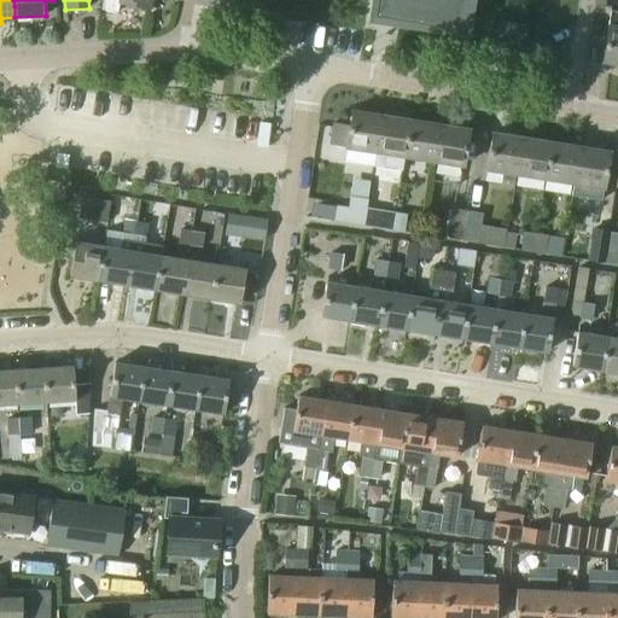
[(117,13),(118,4),(150,10),(151,0),(103,0),(101,11),(117,13)]
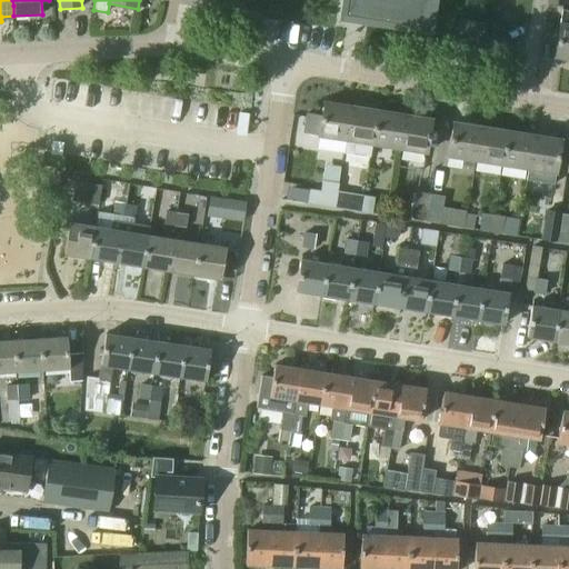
[(361,0),(359,18),(428,29),(432,0),(361,0)]
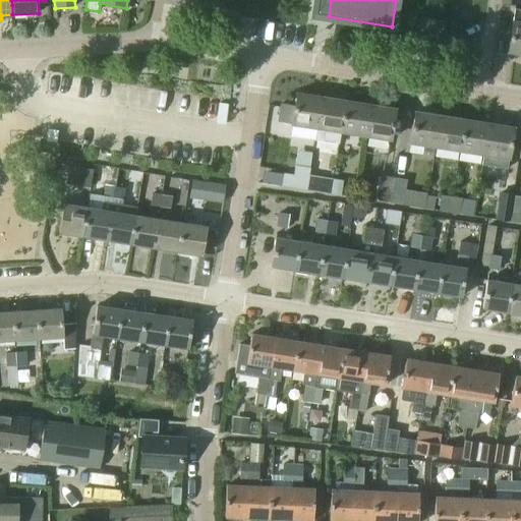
[(520,10),(514,9),(513,21),(508,53),(520,55),(520,10)]
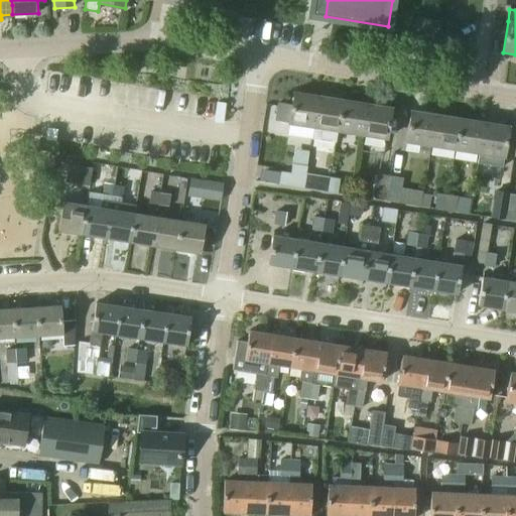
[(416,15),(415,25),(412,38),(437,42),(441,20),(416,15)]
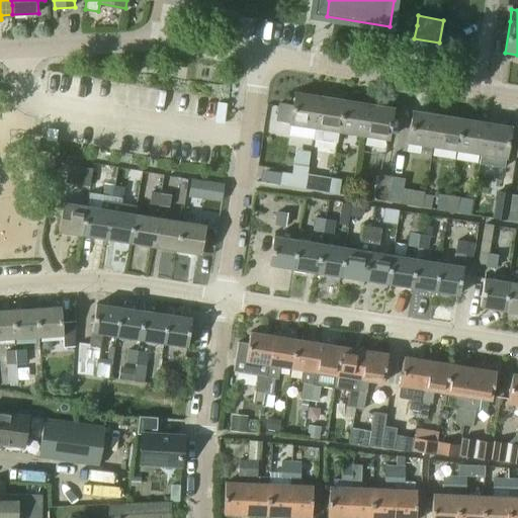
[(290,124),(315,128),(320,97),(294,93),(293,105),(278,103),(275,121),(290,123),(290,124)]
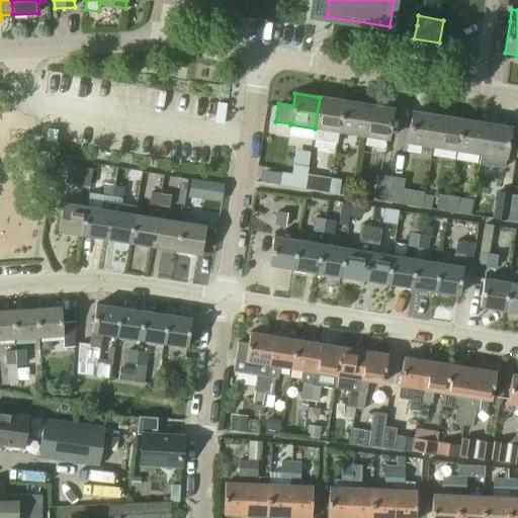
[(336,146),(338,132),(343,100),(320,97),(315,128),(313,142),(336,146)]
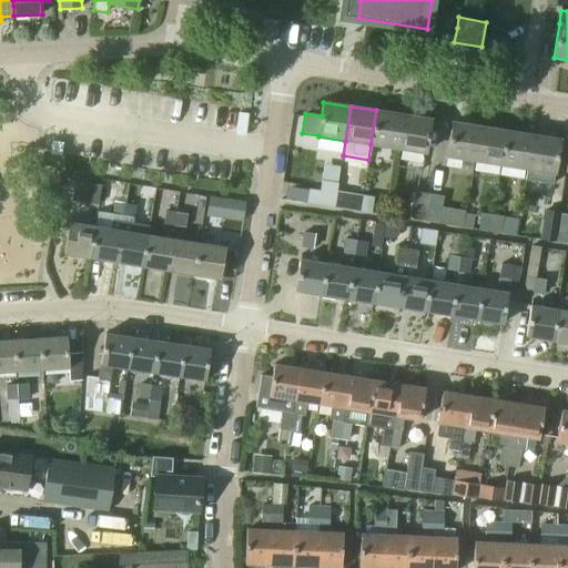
[(404,114),(376,110),(371,144),(398,149),(404,114)]
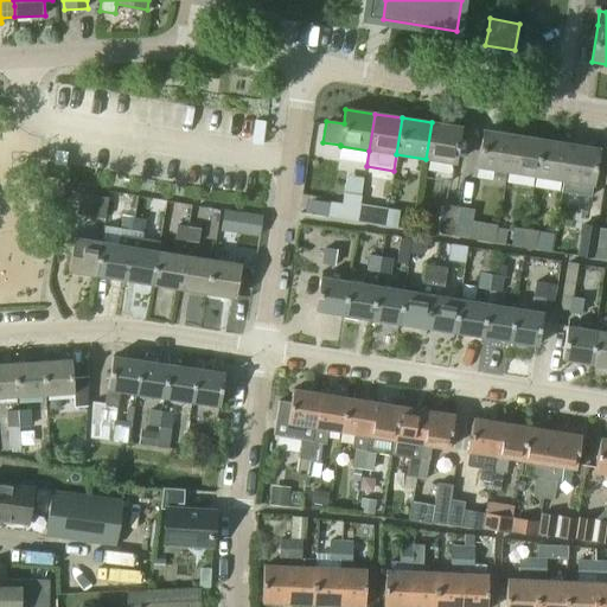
[(432,122),(426,159),(455,164),(461,127),(458,127),(459,122),(445,120),(443,125),(432,122)]
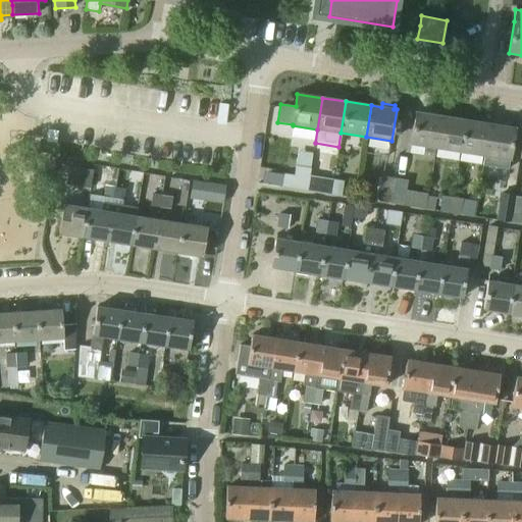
[(416,112),(411,144),(426,147),(425,153),(434,154),(435,148),(440,116),(416,112)]
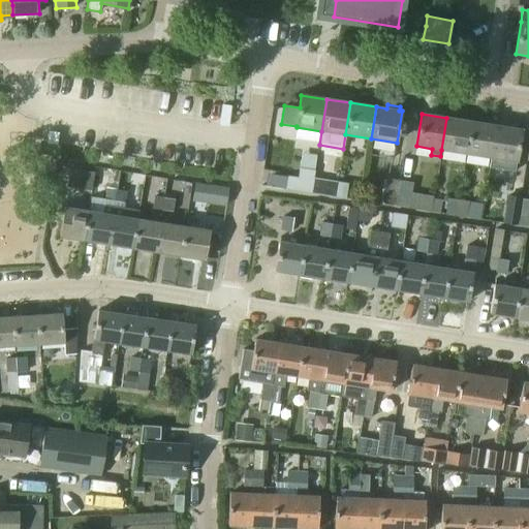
[(466,154),(471,122),(446,118),(441,150),(466,154)]
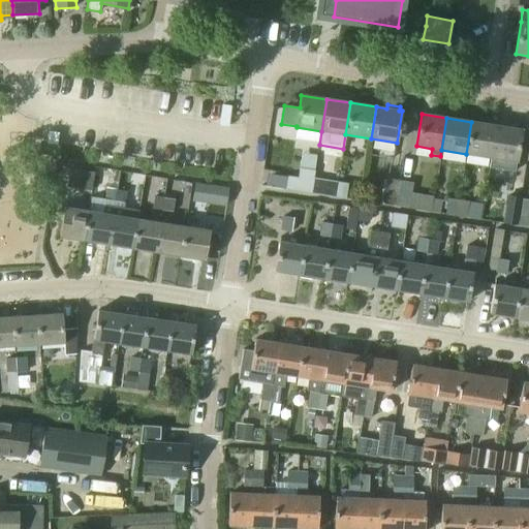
[(491,158),(496,125),(471,122),(466,154),(491,158)]
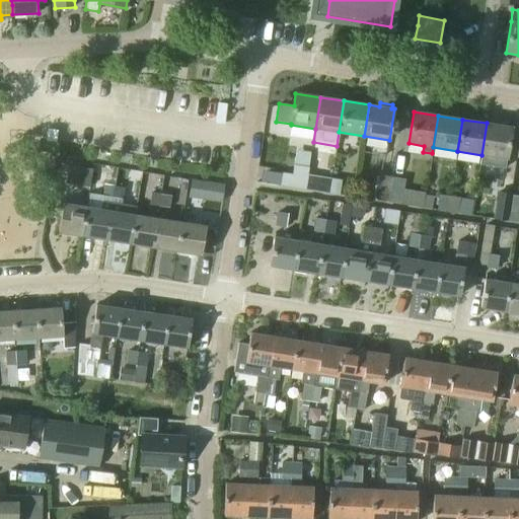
[(512,127),(487,123),(482,155),(507,158),(512,127)]
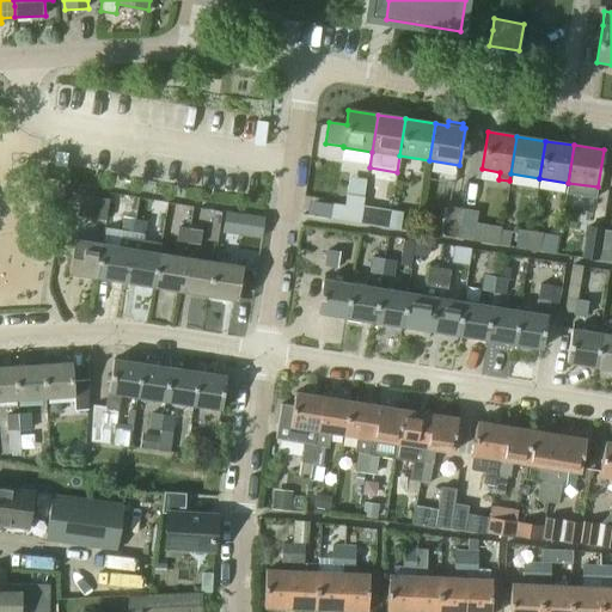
[(334,203),(330,220),(361,225),(365,196),(347,194),(344,204),(334,203)]
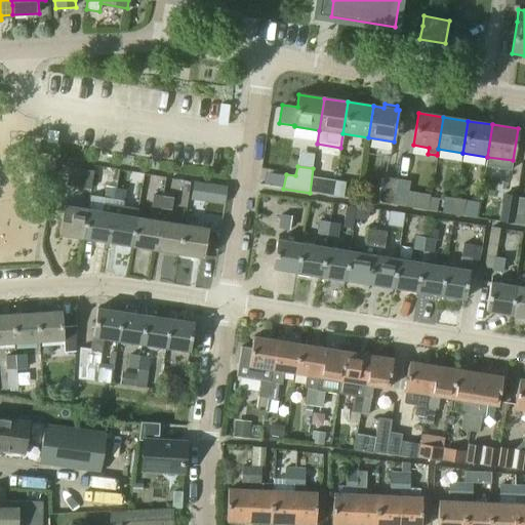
[(70,168),(68,177),(92,182),(93,171),(70,168)]
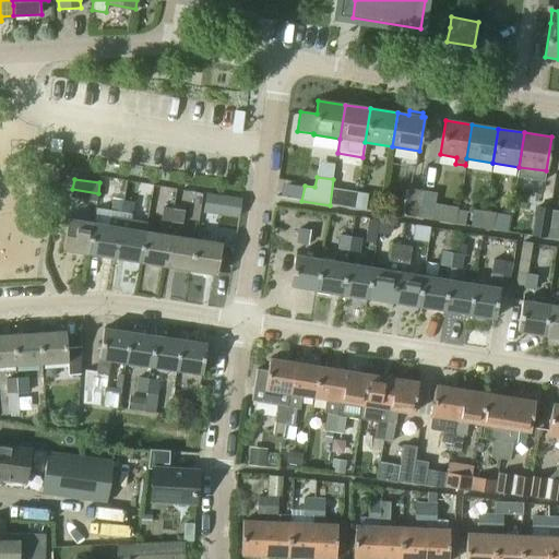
[(405,216),(418,218),(424,190),(408,188),(405,216)]
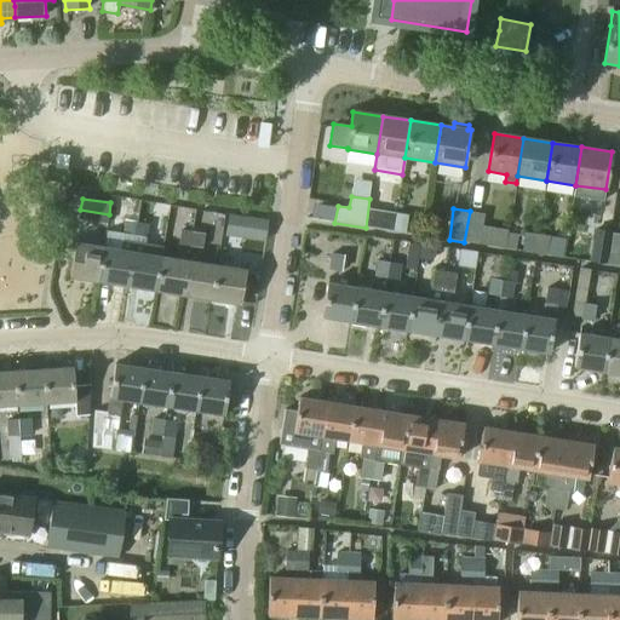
[(382,230),(394,231),(397,213),(384,211),(382,230)]
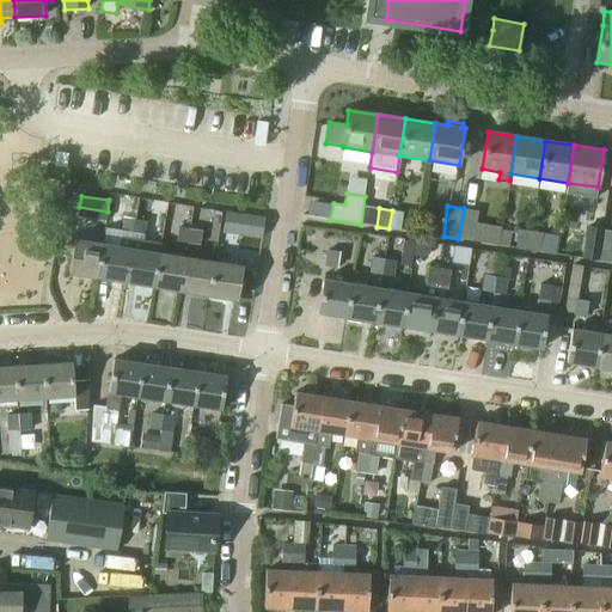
[(464,208),(458,239),(473,242),(479,210),(464,208)]
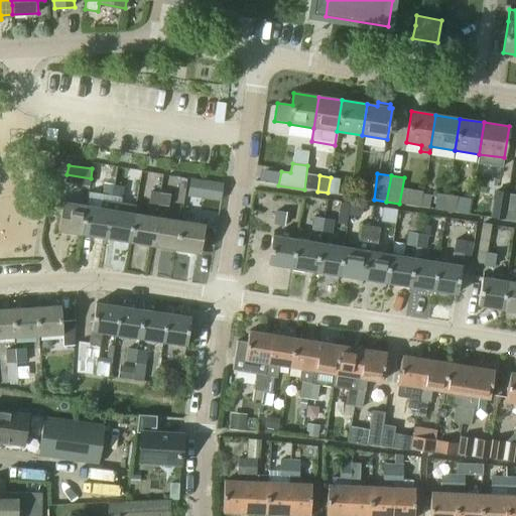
[(331,177),(328,192),(338,195),(341,178),(331,177)]
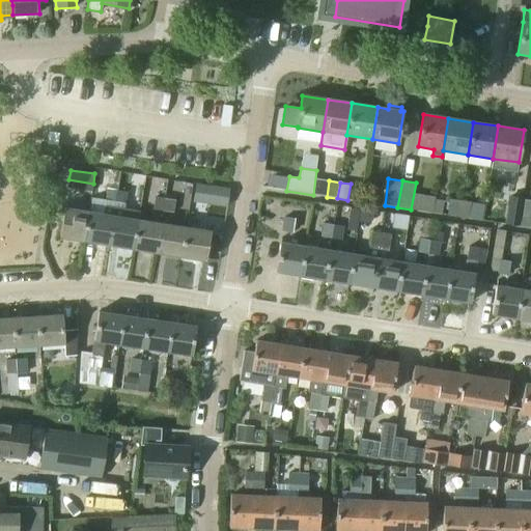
[(195,184),(193,201),(226,206),(228,190),(229,188),(195,184)]
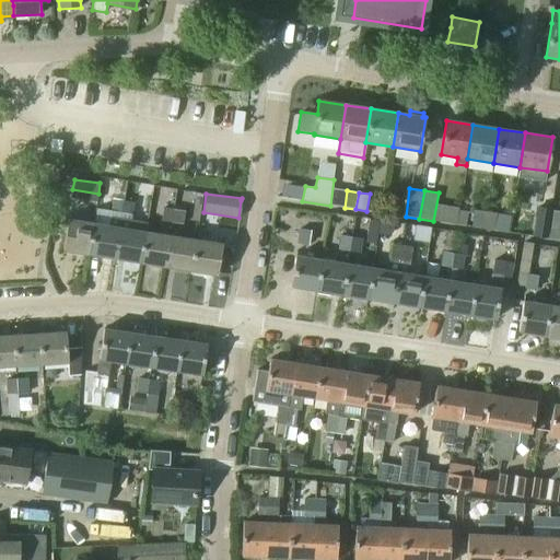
[(112,214),(121,217),(124,201),(114,199),(112,214)]
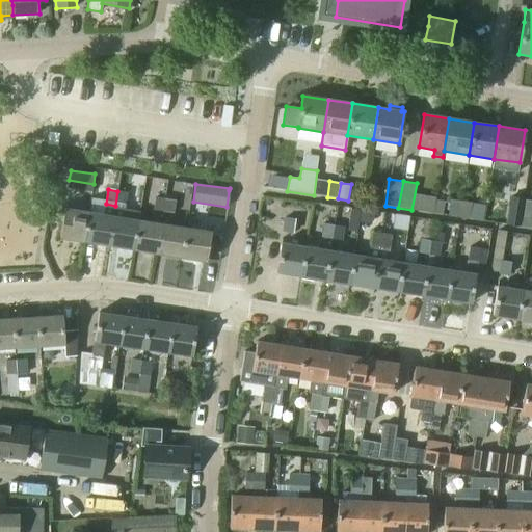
[(128,193),(117,191),(115,206),(126,207),(128,193)]
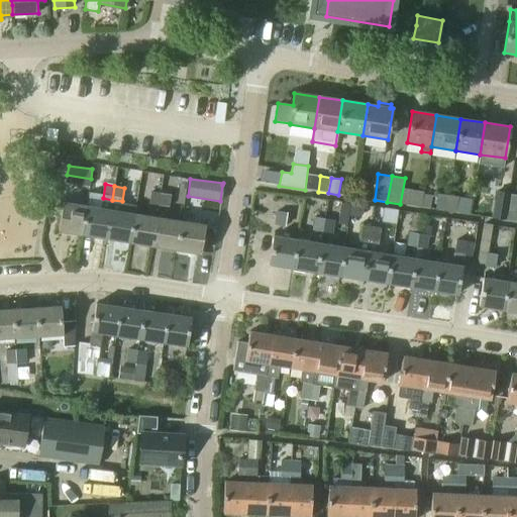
[(148,205),(160,206),(162,194),(150,192),(148,205)]
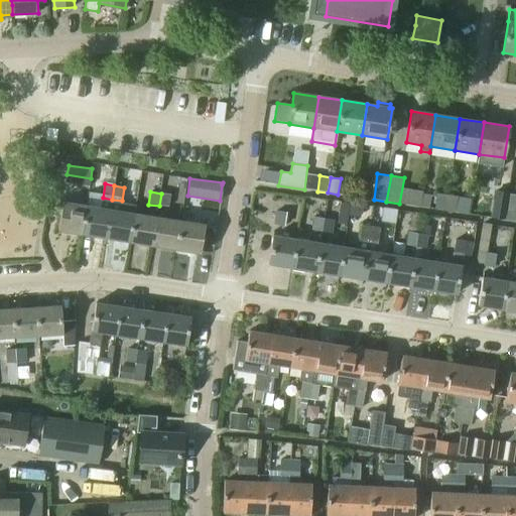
[(491,218),(504,220),(508,194),(495,191),(491,218)]
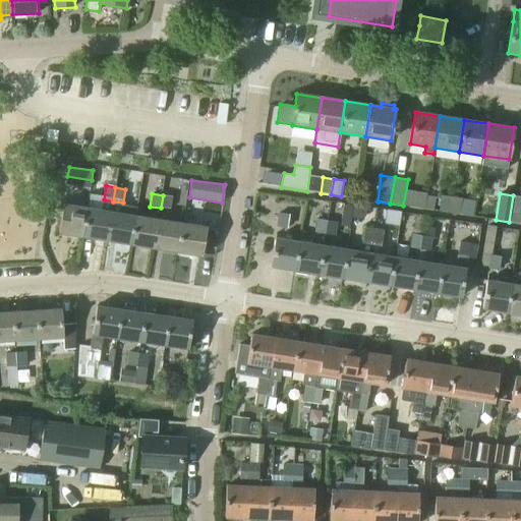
[(172,196),(163,195),(161,208),(170,210),(172,196)]
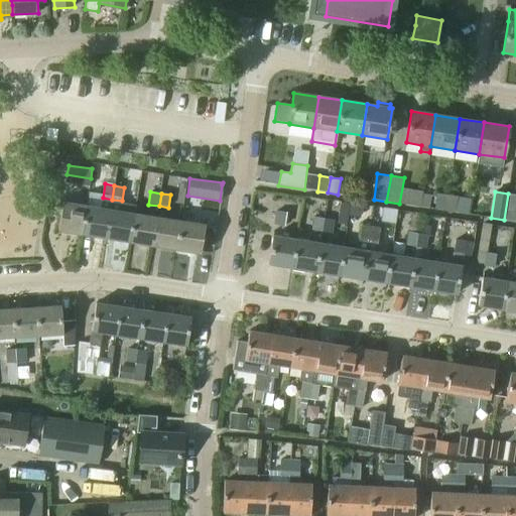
[(515,195),(508,194),(504,220),(515,222),(515,195)]
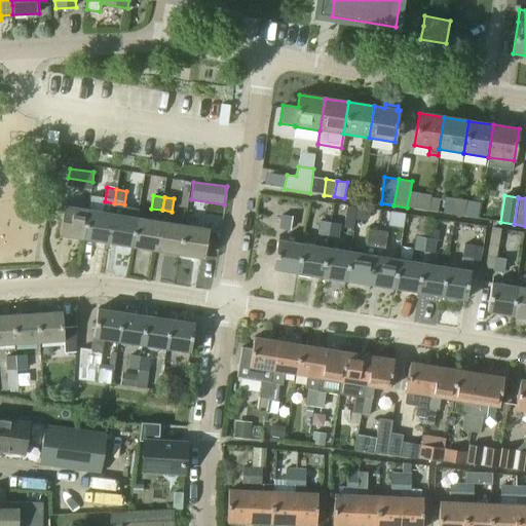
[(444,214),(454,215),(456,199),(446,198),(444,214)]
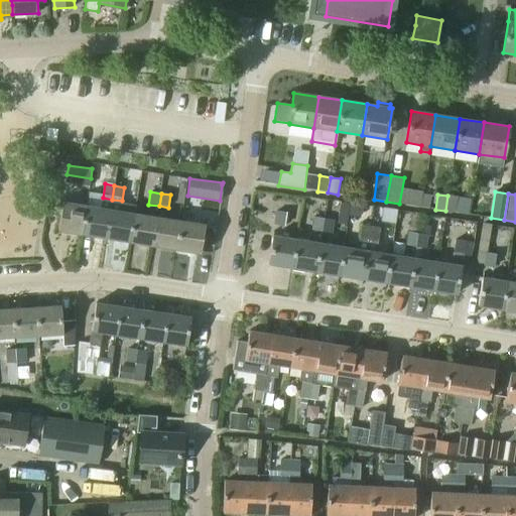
[(447,196),(445,211),(455,213),(458,197),(447,196)]
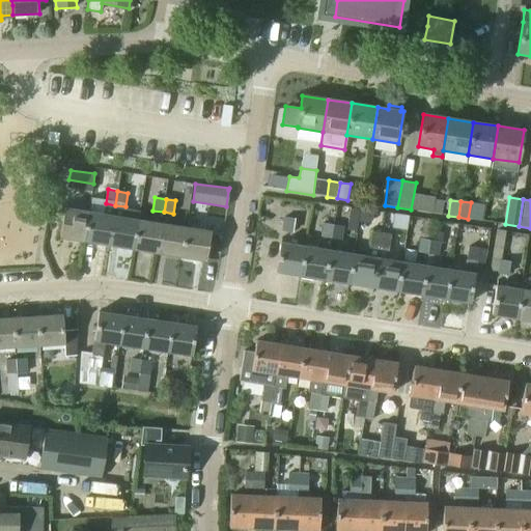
[(85,241),(89,212),(64,207),(60,236),(85,241)]
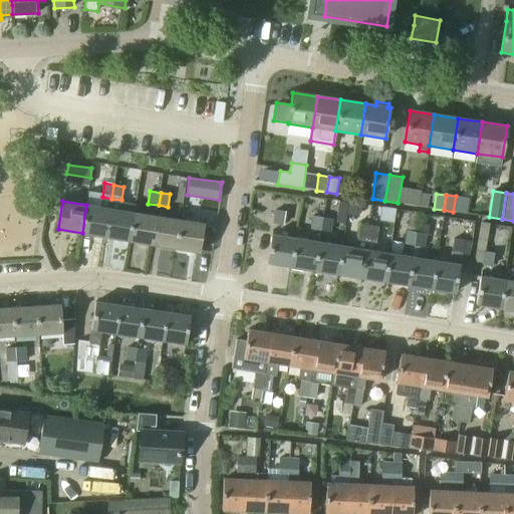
[(110,209),(105,237),(129,241),(134,213),(135,205),(111,201),(110,209)]
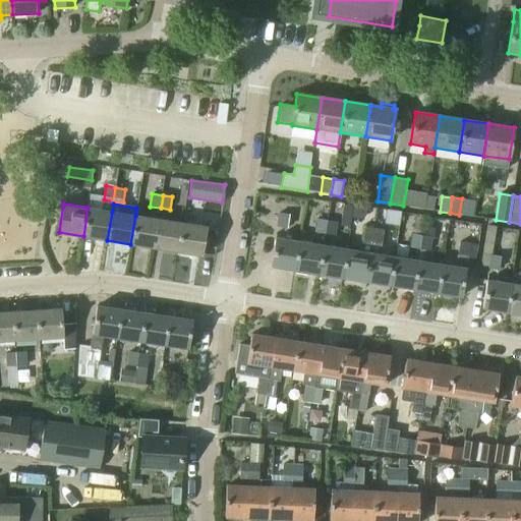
[(107,240),(112,212),(88,208),(83,236),(107,240)]
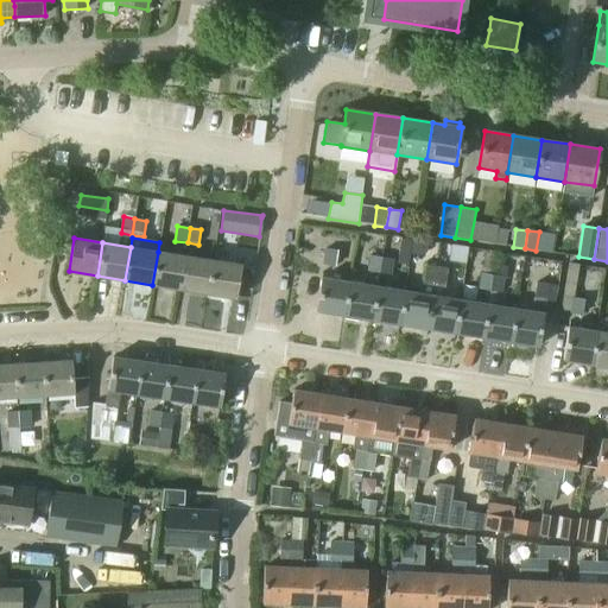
[(324,248),(323,265),(336,266),(339,249),(324,248)]
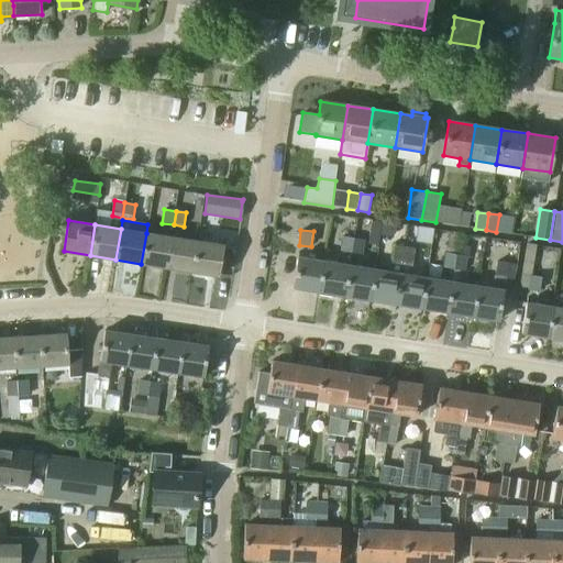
[(167,268),(172,238),(146,233),(141,264),(167,268)]
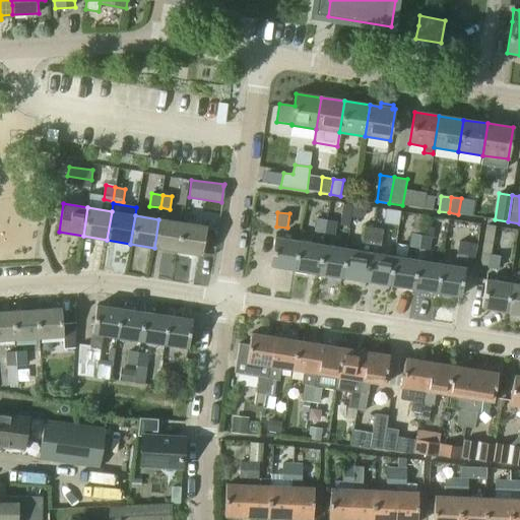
[(158,219),(154,248),(179,251),(183,222),(158,219)]
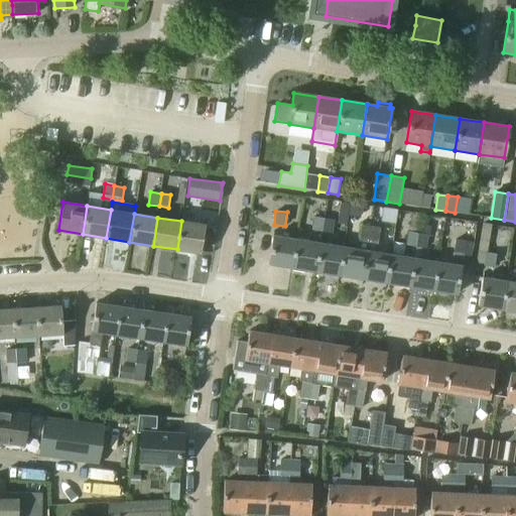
[(321,233),(325,219),(314,218),(312,231),(321,233)]
